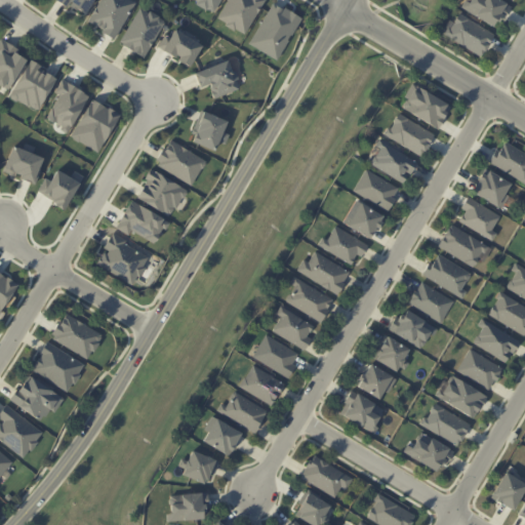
[(93,0),(59,0),(83,15),(93,0)]
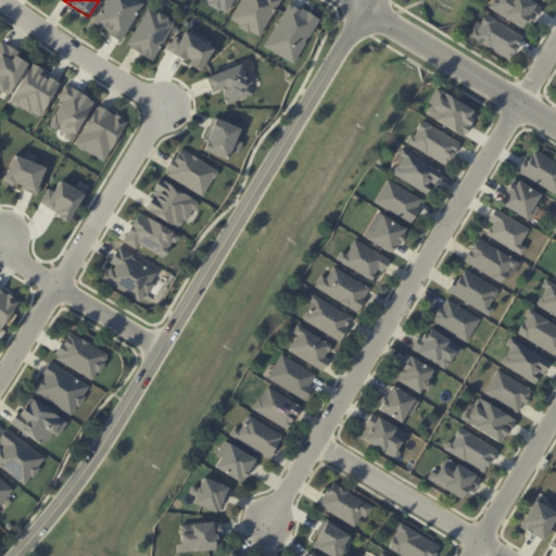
[(122,40),(144,1),(142,0),(105,0),(92,24),(122,40)]
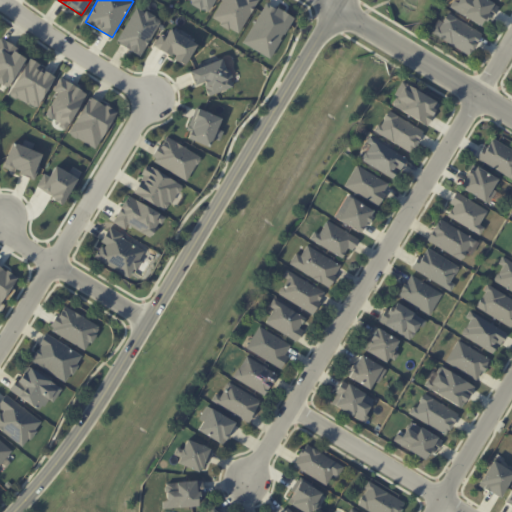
[(185,0),(207,13),(214,0),(185,0)]
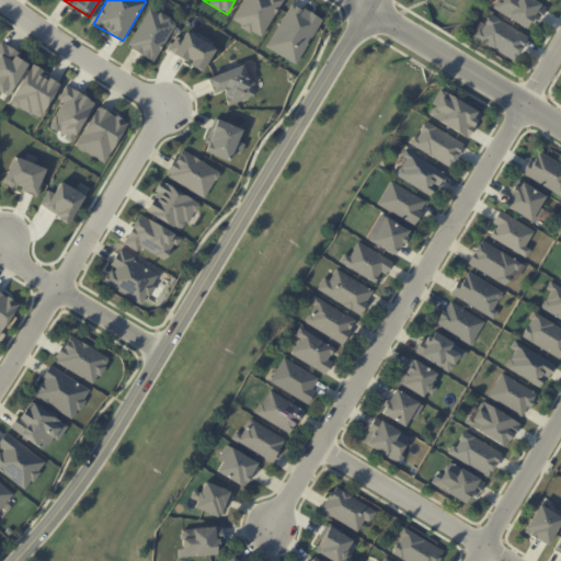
[(282,0),(243,0),(232,21),(261,37),(282,0)]
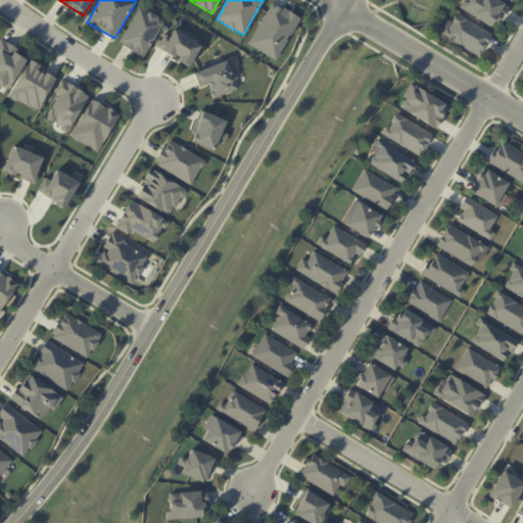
[(464,0),(460,6),(492,29),(508,7),(496,0),(464,0)]
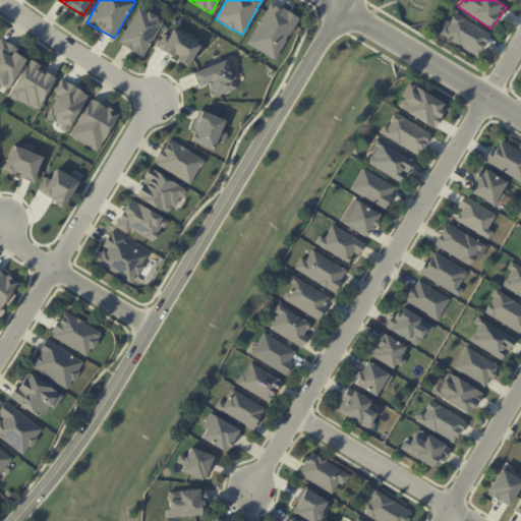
[(248,46),(277,59),(297,16),(269,2),(248,46)]
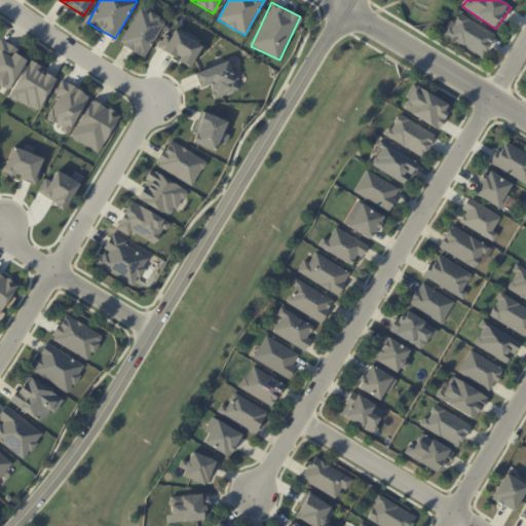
[(145,58),(165,21),(140,6),(119,43),(145,58)]
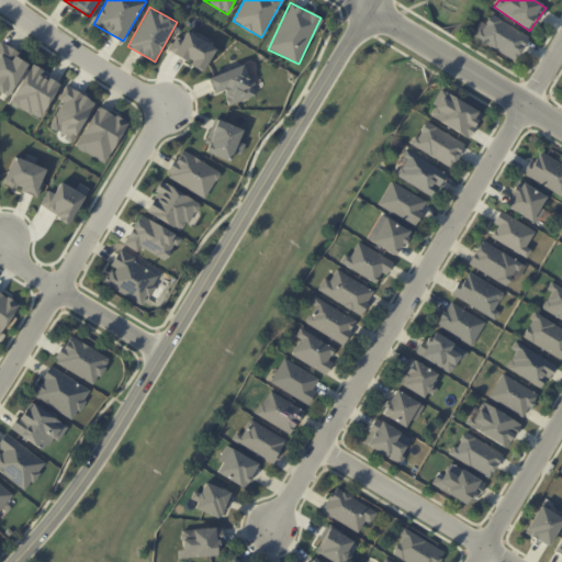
[(528,36),(489,14),(475,37),(515,60),(528,36)]
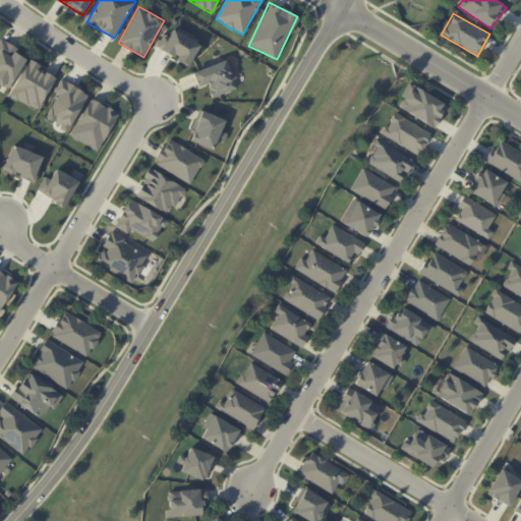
[(199,46),(173,29),(168,37),(164,34),(156,46),(186,66),(199,46)]
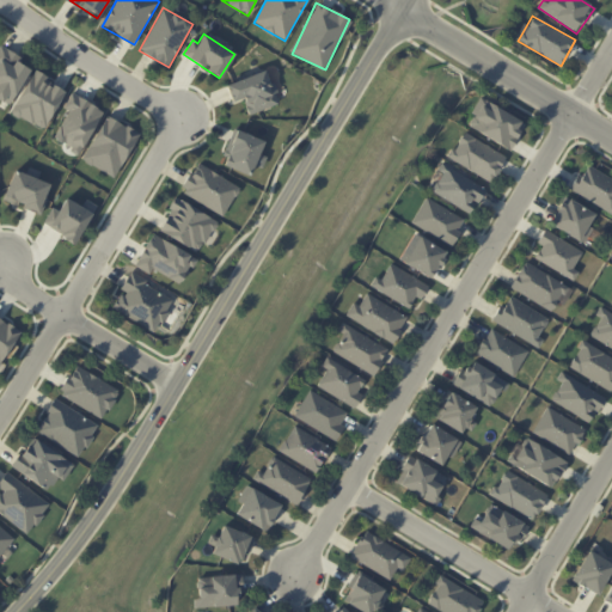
[(0,101),(8,105),(30,69),(19,62),(22,57),(1,46),(0,46),(0,101)]
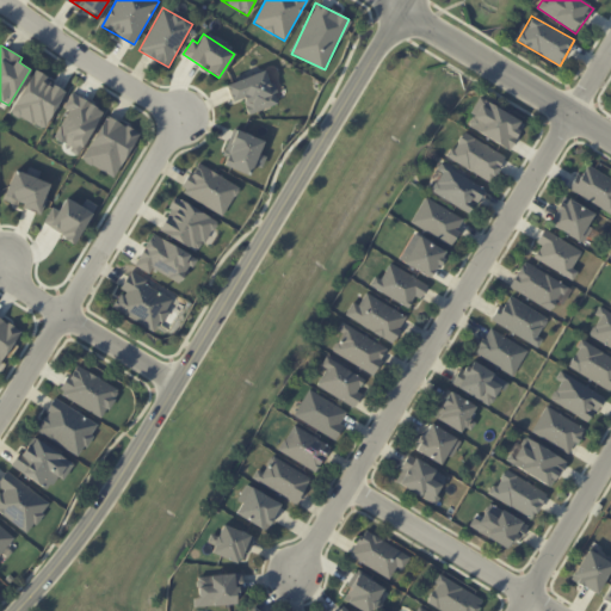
[(279,104),(267,69),(226,84),(232,102),(242,98),(248,115),(279,104)]
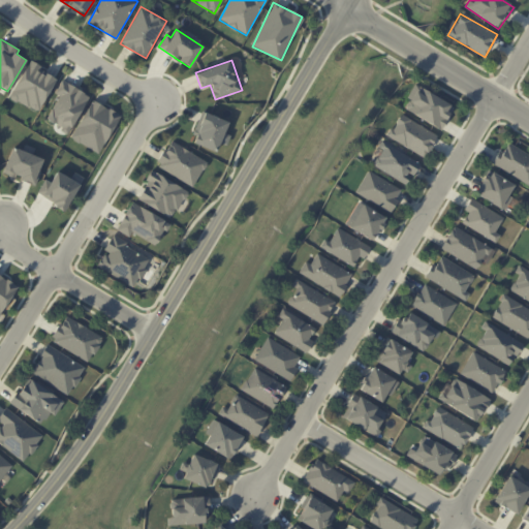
[(58,78),(29,62),(9,96),(37,113),(58,78)]
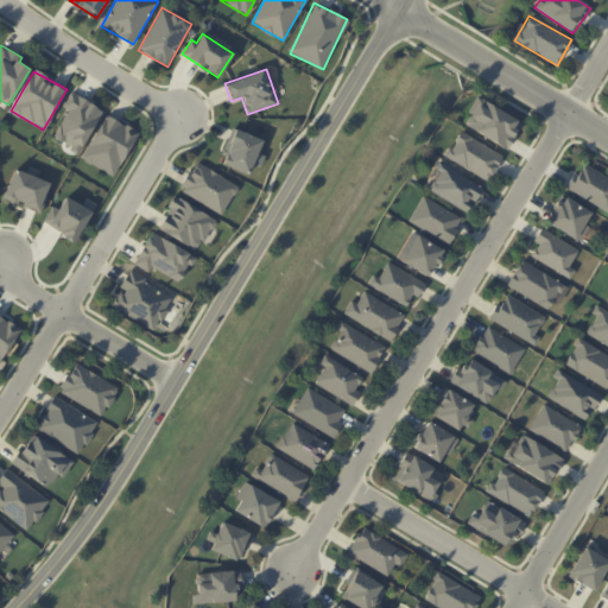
[(103,111),(71,92),(63,107),(69,111),(54,138),(78,152),(103,111)]
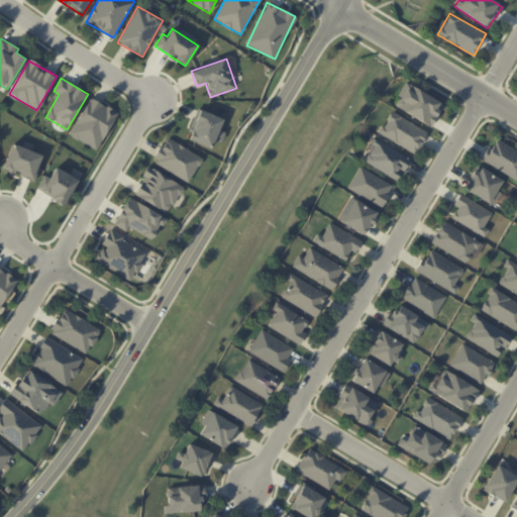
[(394,106),(431,126),(443,103),(406,83),(394,106)]
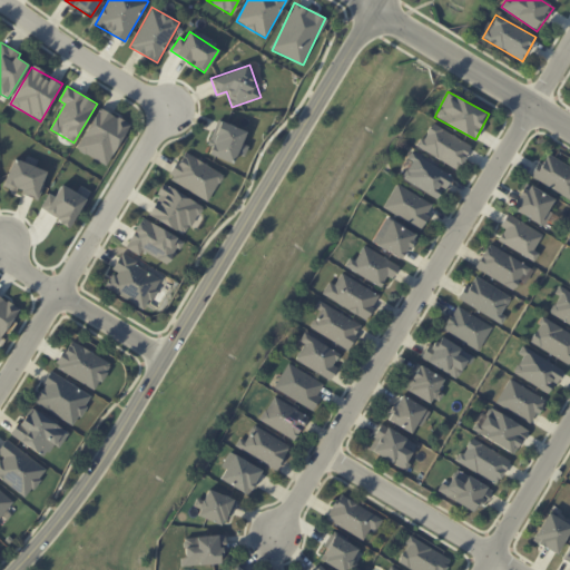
[(130,125),(100,107),(76,148),(106,166),(130,125)]
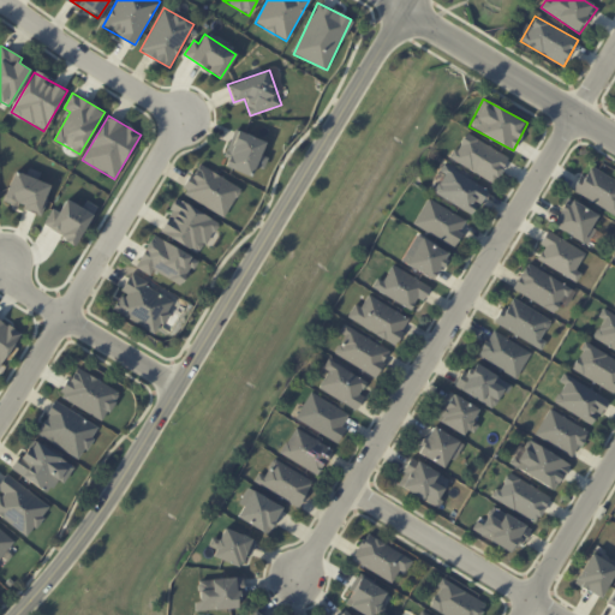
[(222,165),(251,175),(257,161),(257,162),(266,142),(236,130),(222,165)]
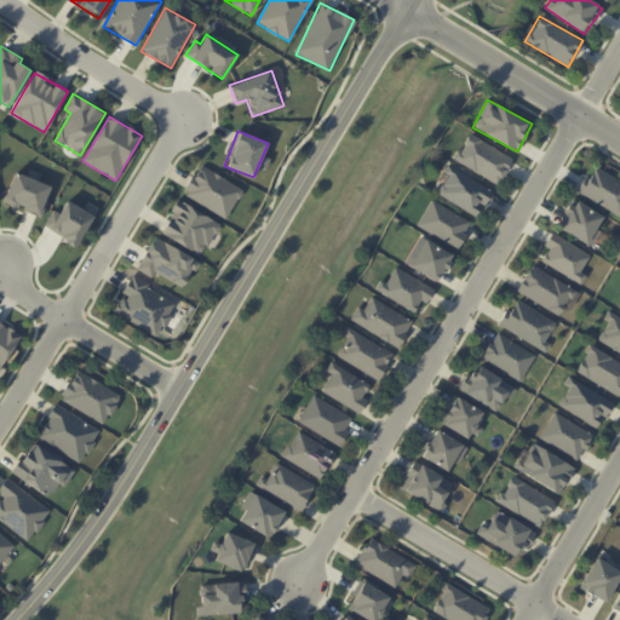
[(454,159),(497,185),(512,159),(470,133),(454,159)]
